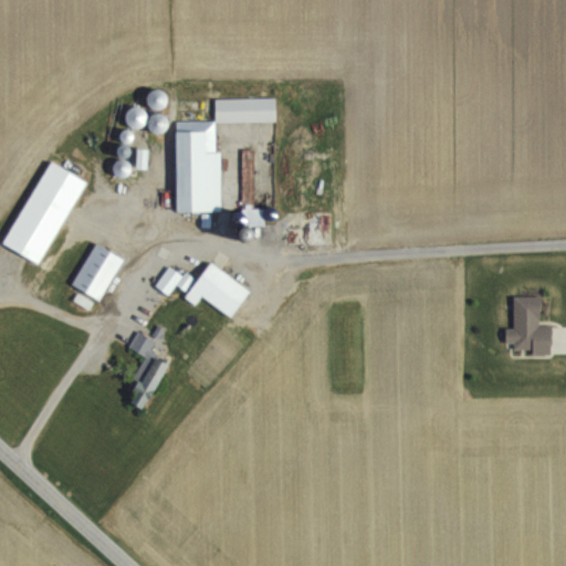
[(216,100),(216,123),(275,123),(275,100),(216,100)]
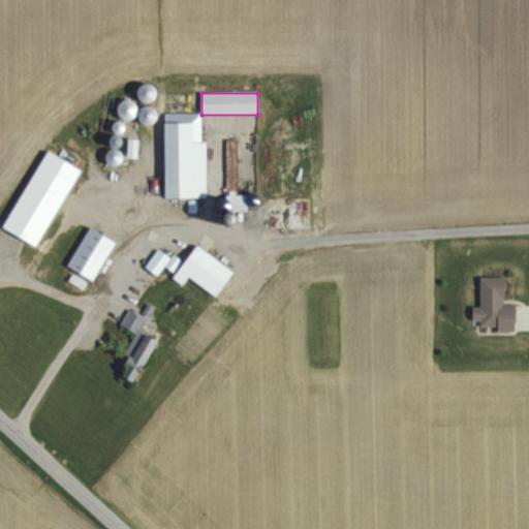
[(163,197),(203,197),(203,114),(164,114),(163,197)]
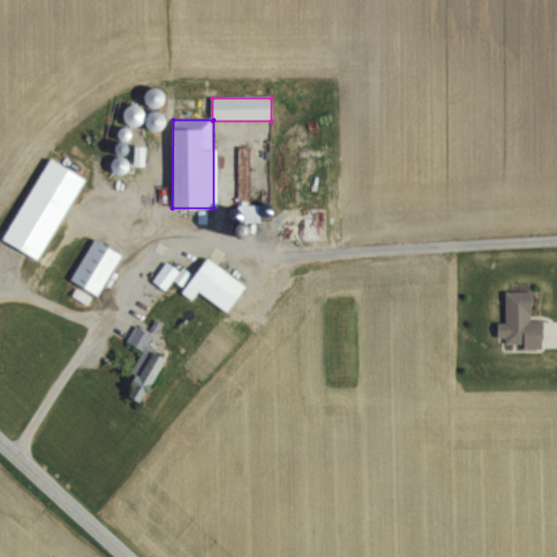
[(239,195),(248,195),(247,148),(238,148),(239,195)]
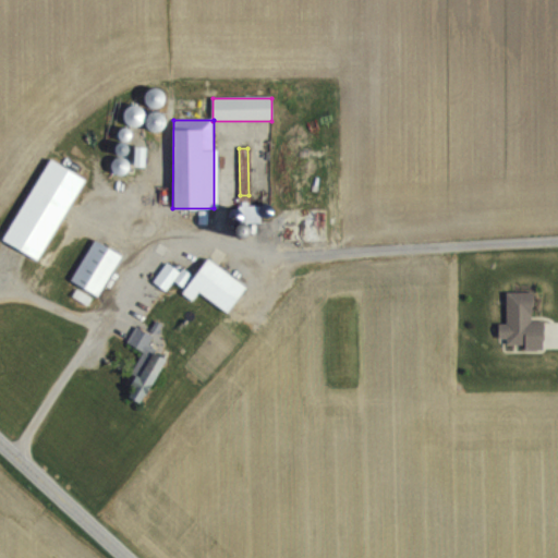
[(39,261),(85,177),(49,157),(3,241),(39,261)]
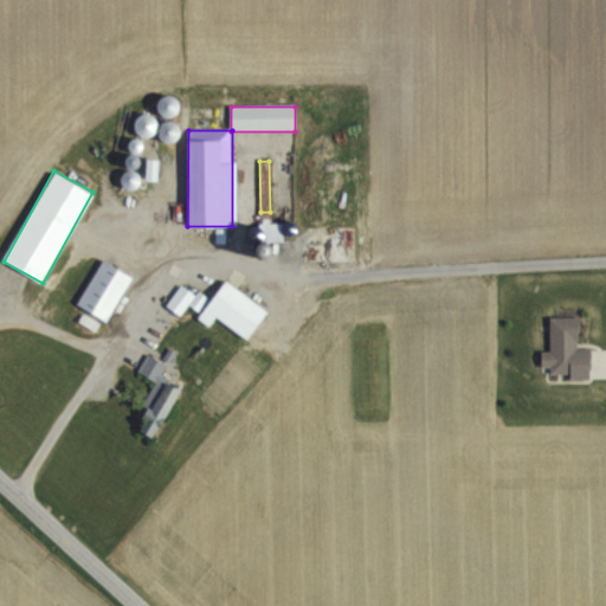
[(131,277),(102,259),(76,304),(105,322),(131,277)]
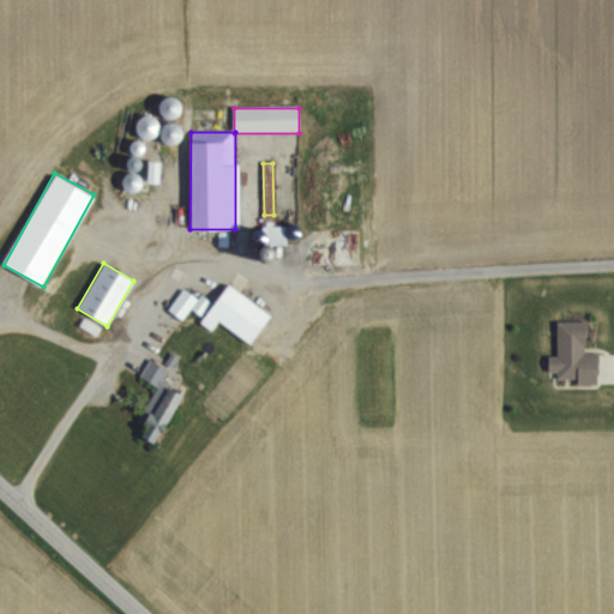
[(220,323),(250,344),(270,315),(228,284),(200,323),(212,332),(220,323)]
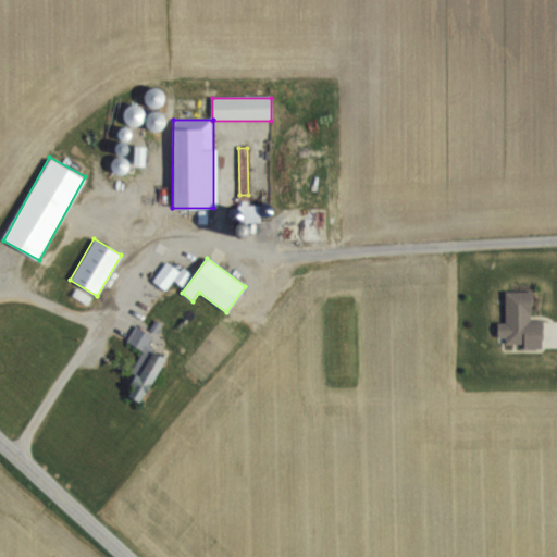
[(183,268),(157,270),(158,287),(169,286),(169,283),(184,282),(183,268)]
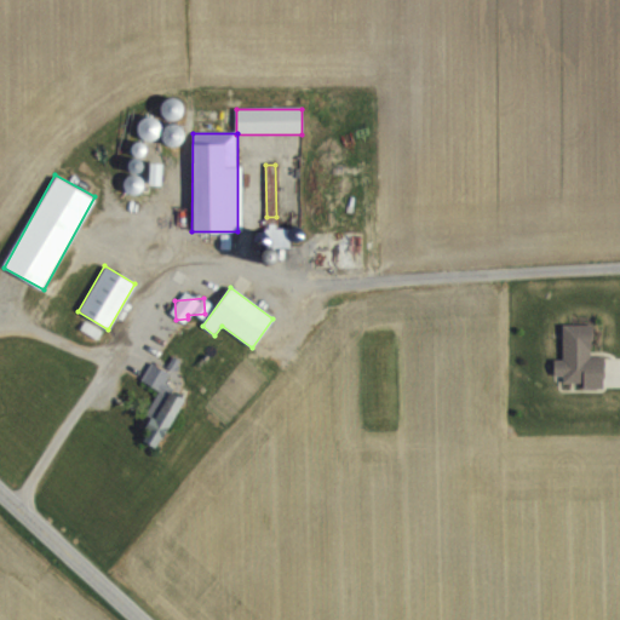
[(552,374),(564,374),(564,386),(603,388),(604,356),(591,356),(591,325),(563,323),(562,359),(554,357),(552,374)]
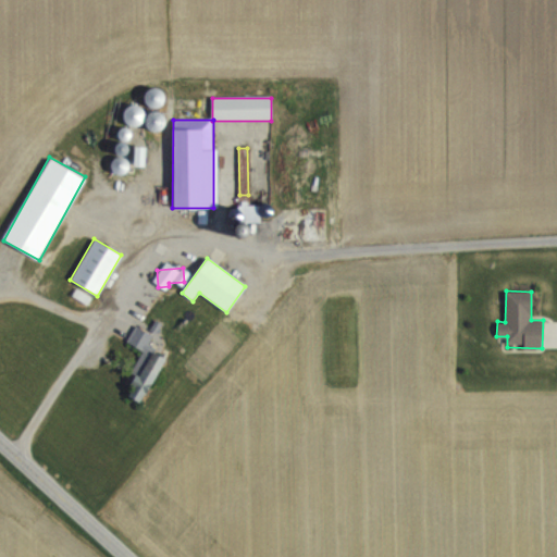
[(148,346),(153,334),(135,325),(126,343),(144,351),(123,393),(141,401),(165,354),(148,346)]
